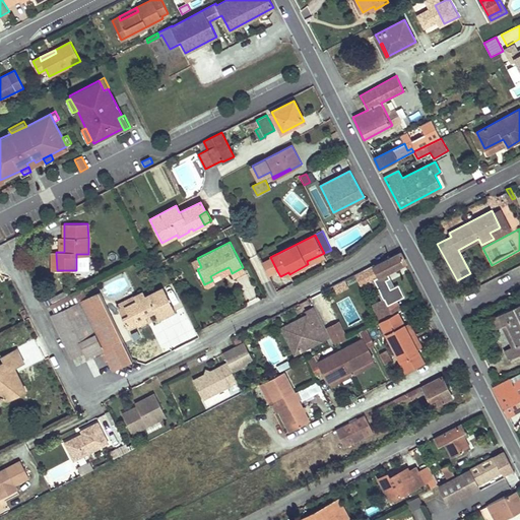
[(401,251),(355,273),(362,284),(374,278),(383,298),(373,304),(381,320),(392,314),(387,303),(395,300),(403,296),(398,283),(394,285),(390,287),(386,279),(390,277),(387,272),(407,262),(401,251)]
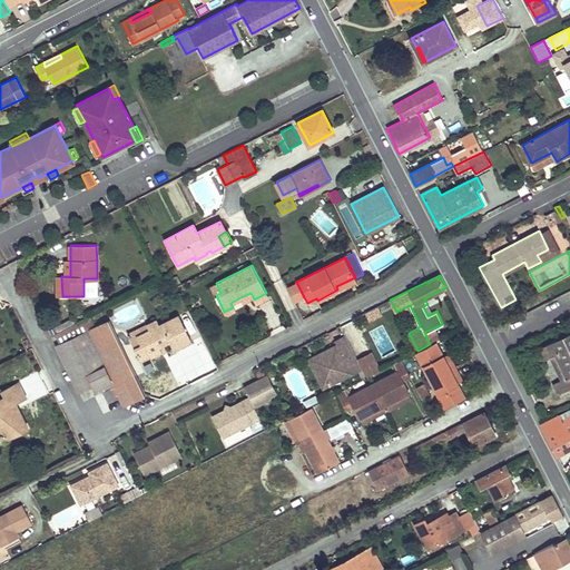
[(337,290),(356,281),(355,277),(336,286),(337,290)]
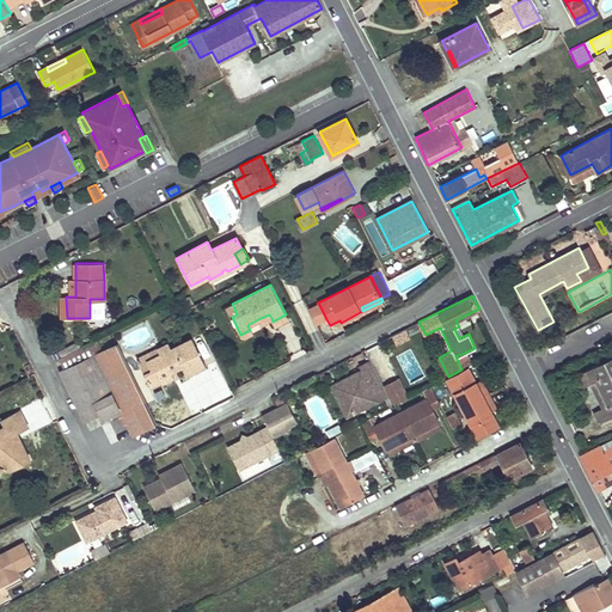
[(318,303),(308,307),(317,325),(326,319),(318,303)]
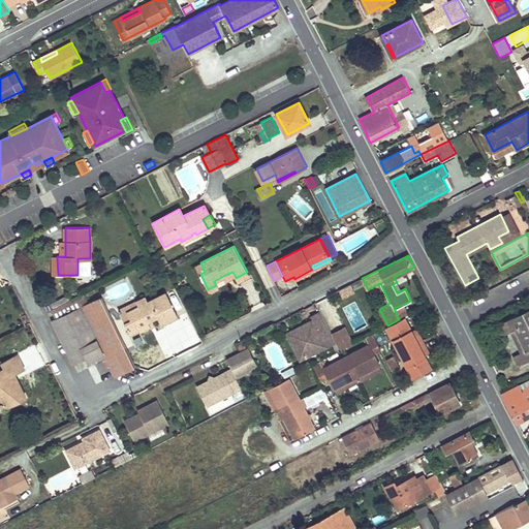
[(200,262),(195,265),(200,274),(205,272),(200,262)]
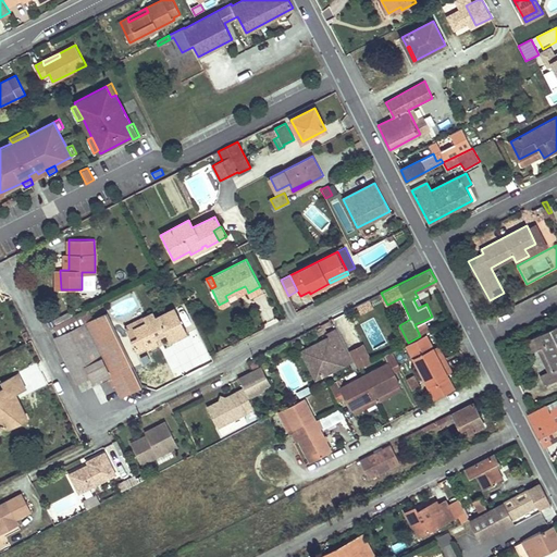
[(245,286),(235,291),(237,295),(247,289),(245,286)]
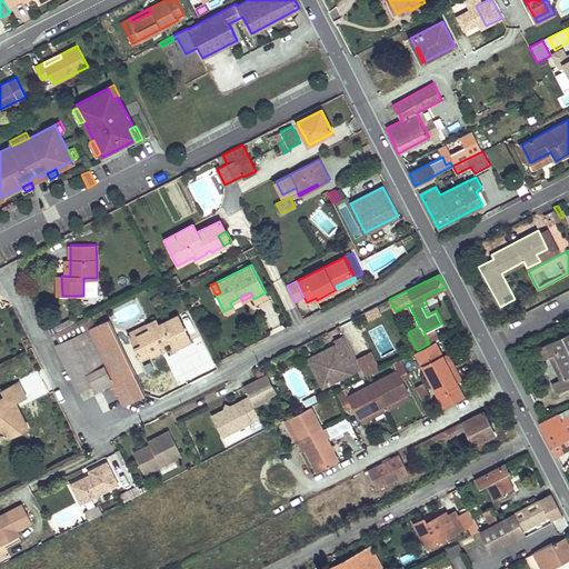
[(266,292),(253,299),(256,302),(268,296),(266,292)]
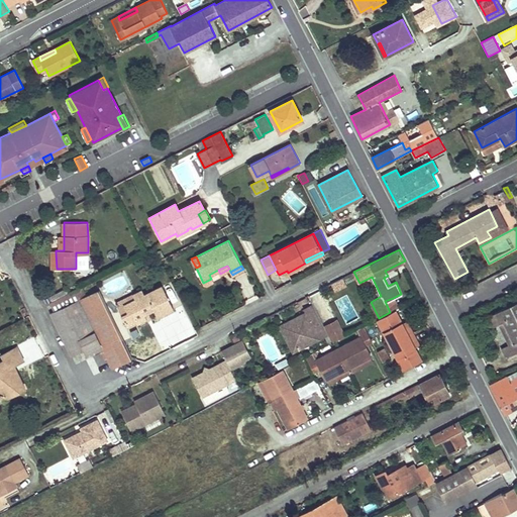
[(384,278),(388,286),(392,284),(388,276),(384,278)]
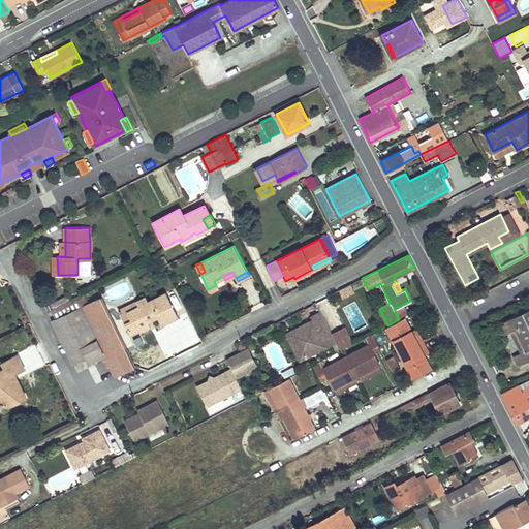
[(56,318),(53,319),(73,363),(86,358),(88,362),(97,356),(103,353),(105,358),(104,358),(114,376),(134,366),(101,297),(88,302),(83,292),(68,300),(52,308),(48,310),(49,312),(52,310),(56,318)]
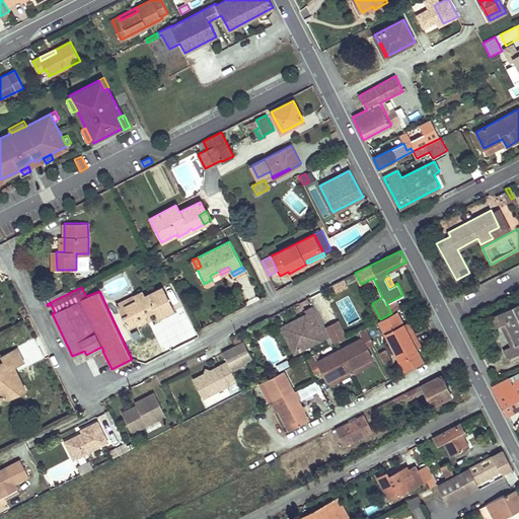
[(129,314),(124,316),(128,325),(137,321),(138,322),(147,318),(144,314),(147,313),(155,309),(159,317),(173,309),(162,287),(145,296),(143,291),(134,296),(137,300),(125,306),(129,314)]
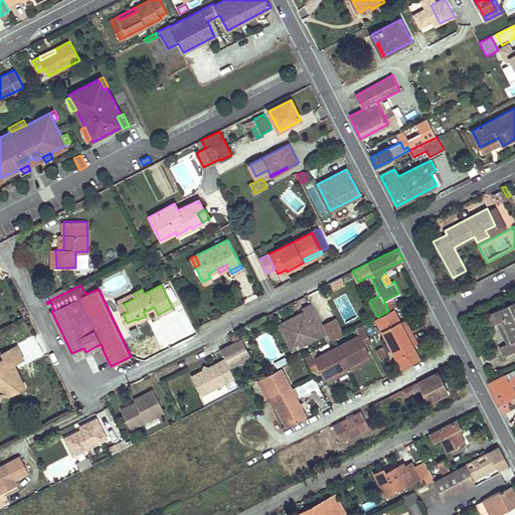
[(66,292),(63,288),(47,296),(50,300),(66,292)]
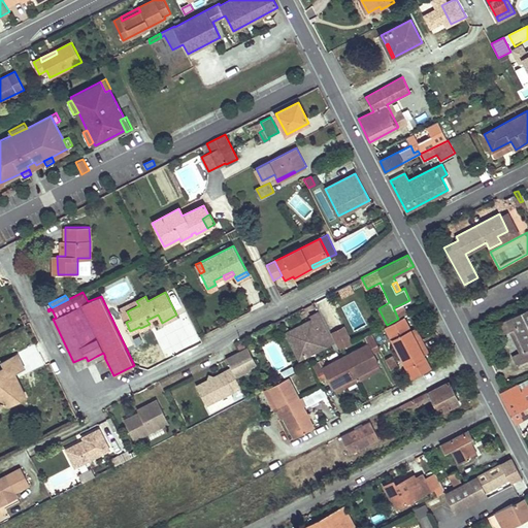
[(139,305),(136,301),(120,309),(126,322),(131,320),(127,311),(139,305)]
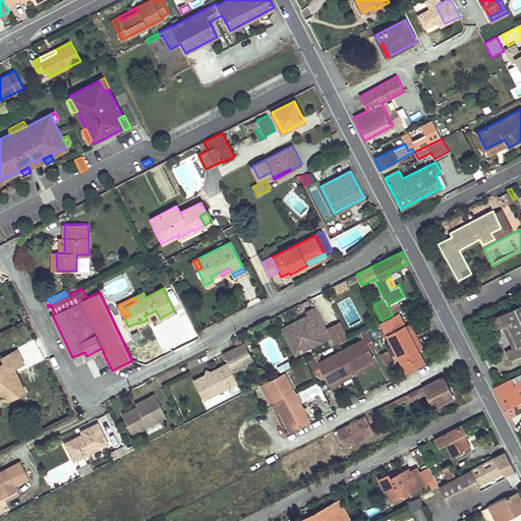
[(388,303),(393,314),(398,312),(401,310),(396,300),(388,303)]
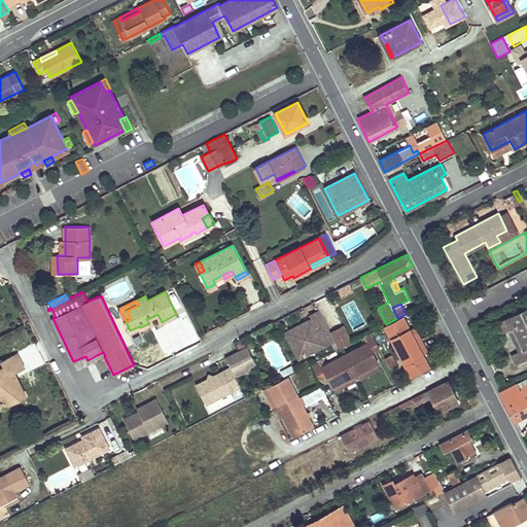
[(508,329),(515,327),(524,348),(526,353),(526,308),(504,319),(508,329)]
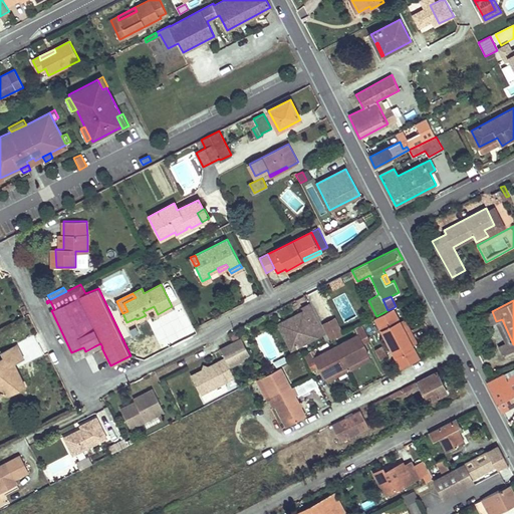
[(304,309),(285,319),(290,330),(286,332),(292,344),(299,346),(326,331),(322,323),(312,302),(303,306),(304,309)]
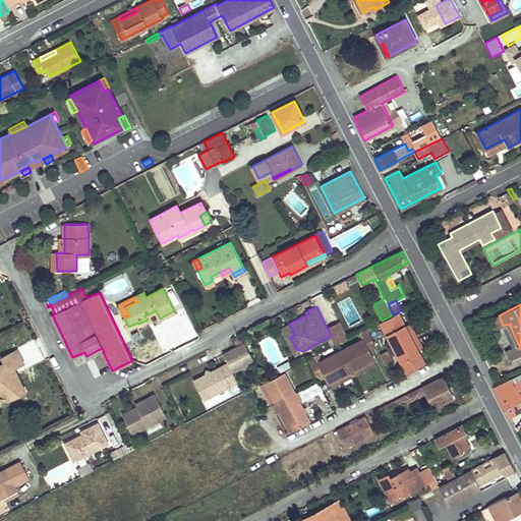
[(382,321),(381,322),(394,347),(416,336),(412,328),(408,331),(405,326),(398,312),(393,314),(382,321)]
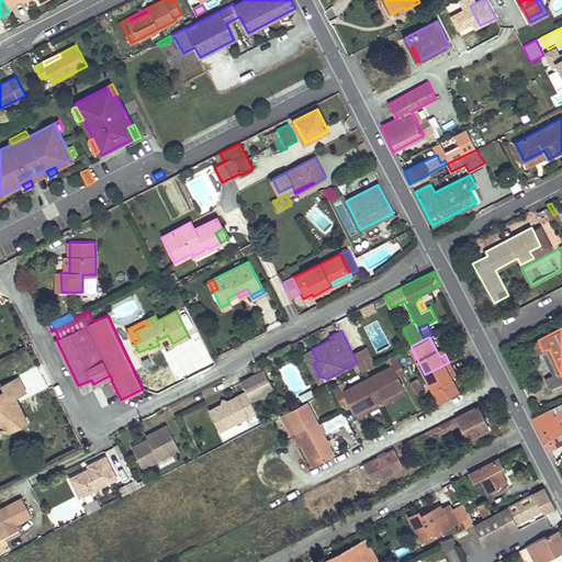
[(538,340),(530,344),(536,355),(542,351),(538,340)]
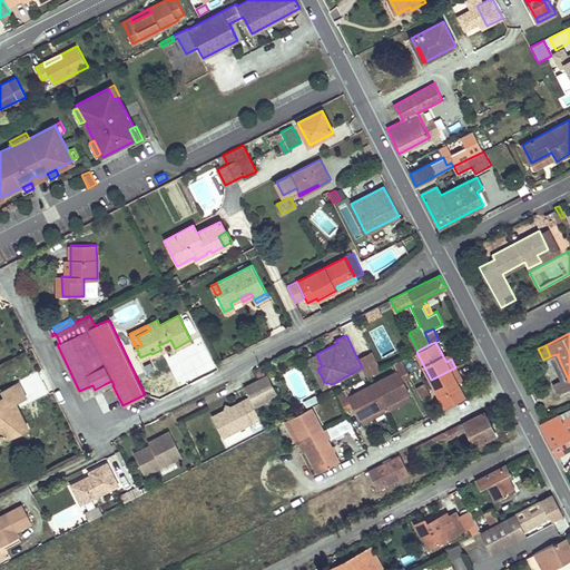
[(362,367),(366,377),(382,370),(373,352),(357,359),(362,367)]
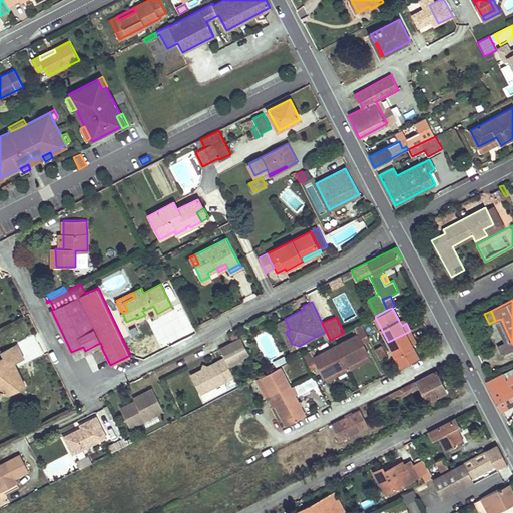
[(290,330),(285,319),(278,323),(283,333),(286,332),(290,330)]
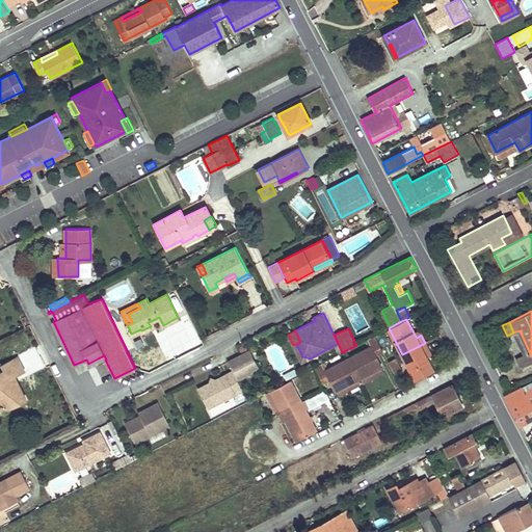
[(520,330),(513,333),(524,354),(529,351),(520,330)]
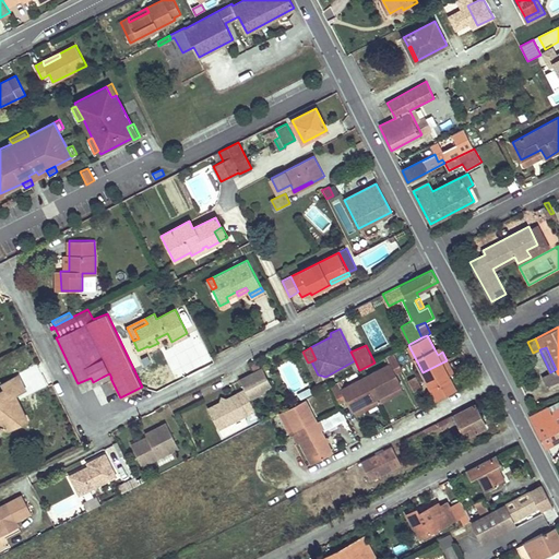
[(391,364),(366,377),(377,397),(401,384),(394,372),(402,368),(394,353),(387,356),(391,364)]
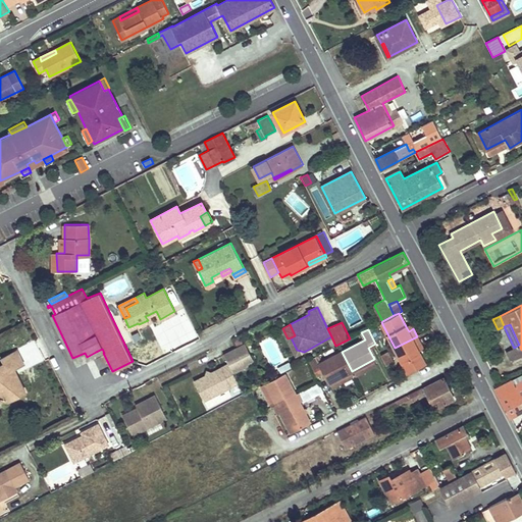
[(417,336),(395,348),(408,373),(426,363),(419,351),(416,346),(421,344),(417,336)]
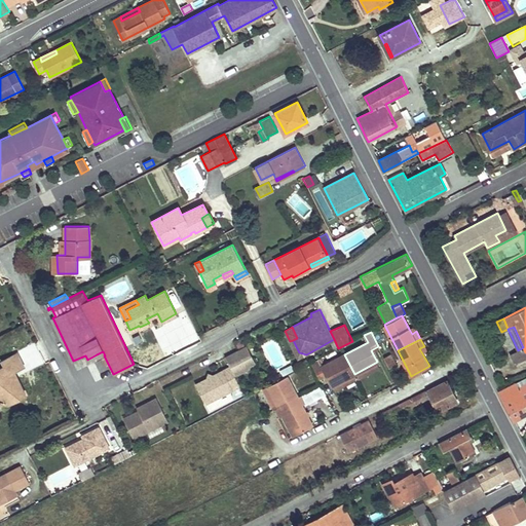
[(299,352),(293,340),(290,341),(298,358),(306,354),(299,352)]
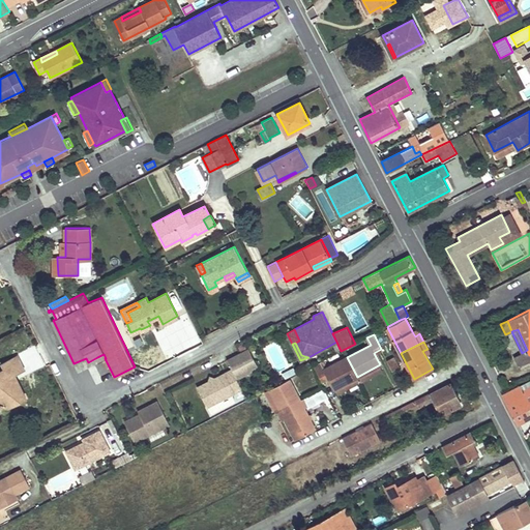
[(247,350),(227,360),(232,370),(236,379),(257,369),(247,350)]
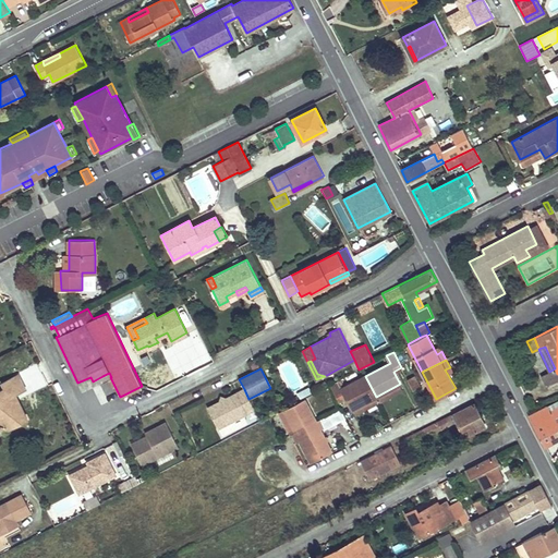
[(549,372),(542,375),(547,385),(557,379),(557,374),(555,368),(549,372)]
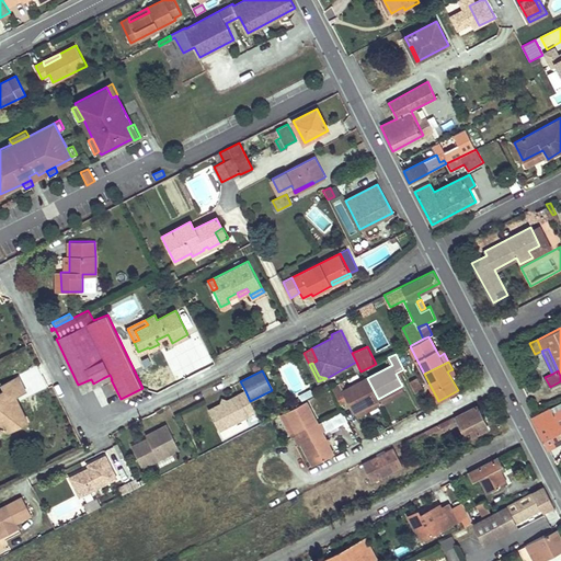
[(0,423),(2,428),(8,430),(25,422),(15,402),(12,403),(9,399),(25,390),(19,377),(3,385),(6,390),(0,392),(0,423)]
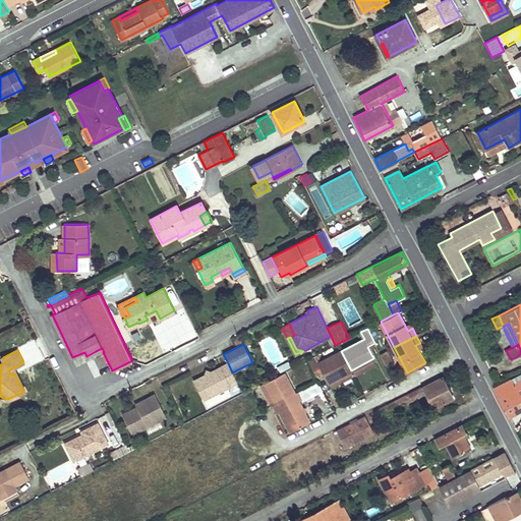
[(388,350),(381,354),(386,363),(393,360),(388,350)]
